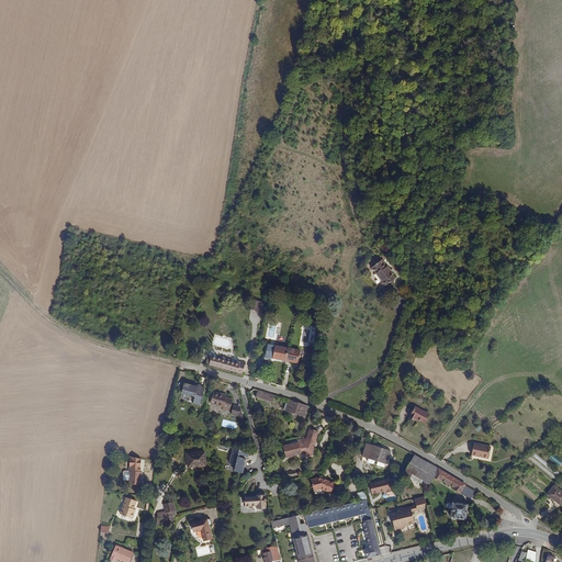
[(381,259),(372,267),(383,280),(381,281),(385,285),(395,278),(391,273),(392,272),(381,259)]
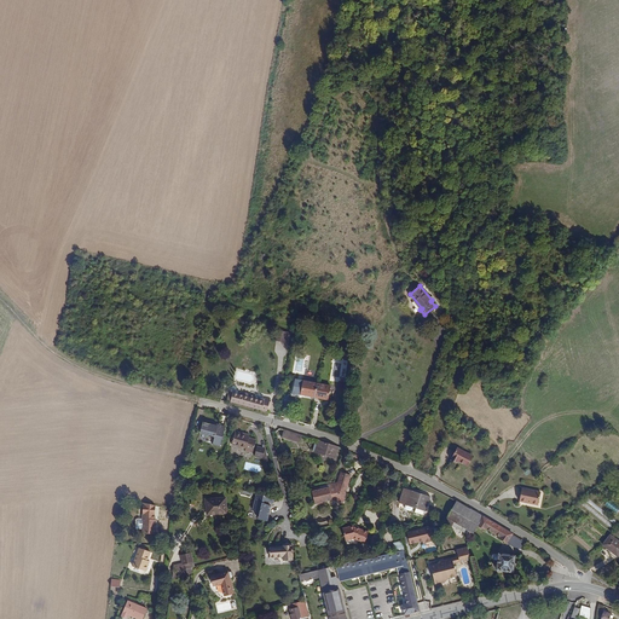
[(290,333),(278,330),(277,340),(289,342),(290,333)]
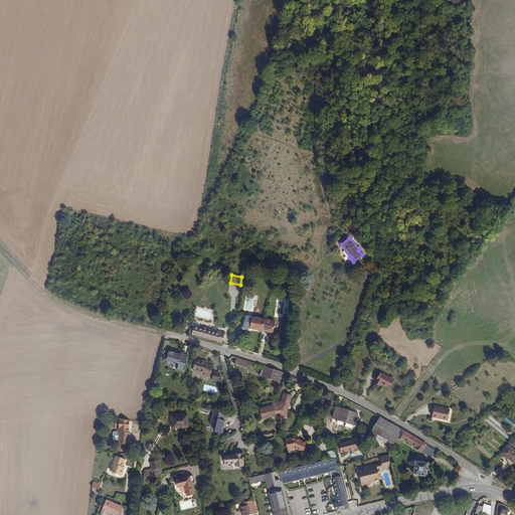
[(262,330),(264,319),(252,317),(250,328),(253,329),(262,330)]
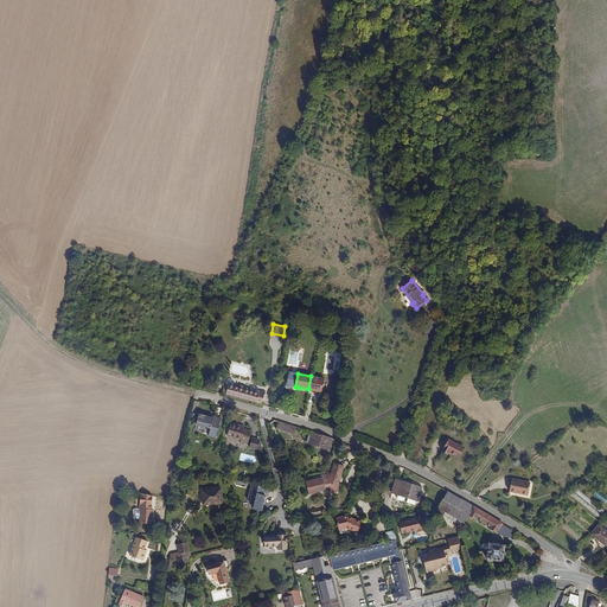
[(324,378),(311,376),(308,389),(318,391),(321,391),(324,378)]
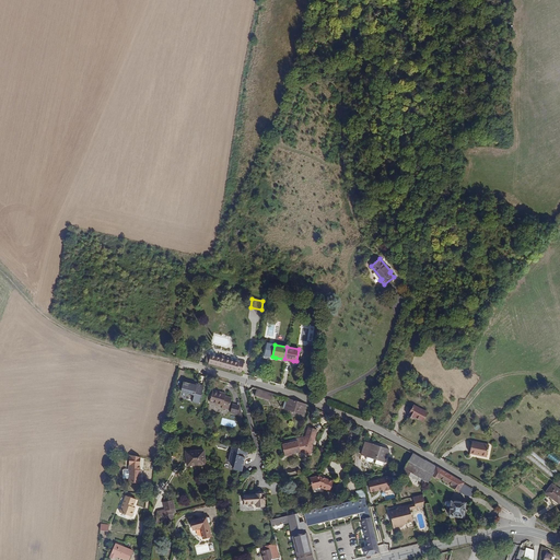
[(213,353),(211,348),(203,352),(203,354),(207,354),(209,356),(213,357),(213,353)]
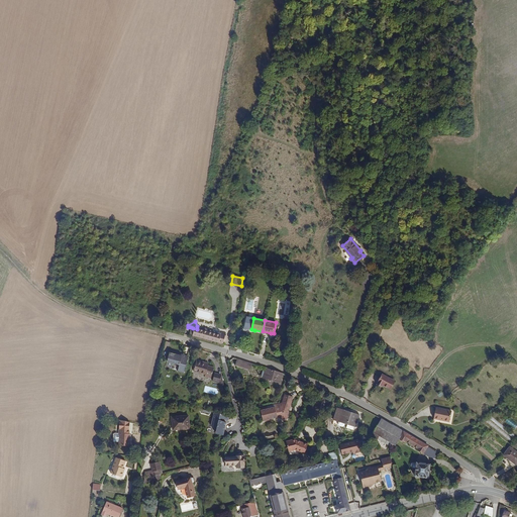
[(197,329),(193,328),(192,335),(217,342),(219,335),(197,329)]
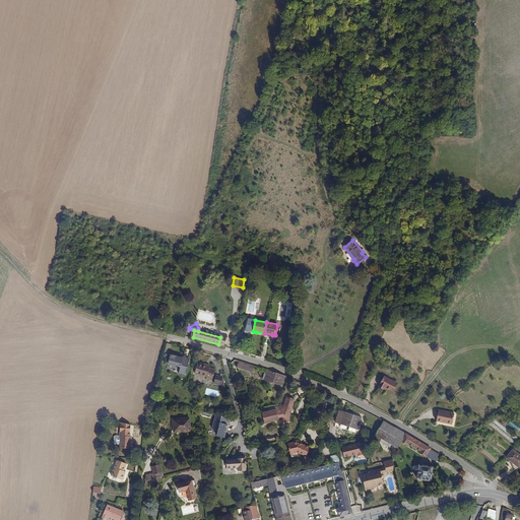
[(171,354),(169,363),(181,366),(179,373),(185,375),(190,360),(171,354)]
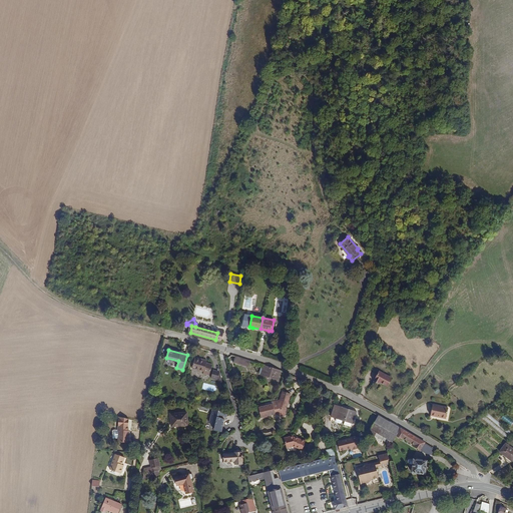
[(249,361),(235,357),(233,363),(247,368),(249,361)]
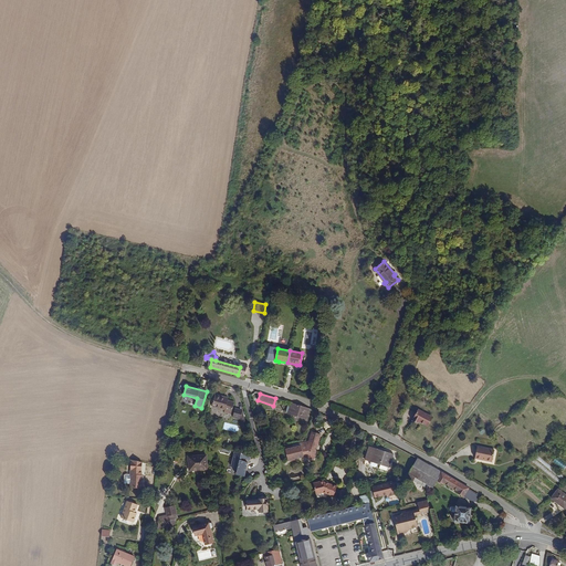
[(197,398),(184,395),(181,402),(195,406),(197,398)]
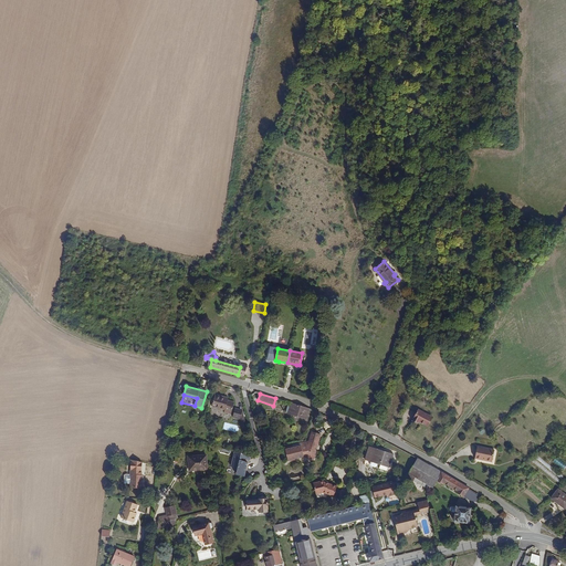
[(228,398),(215,395),(211,406),(224,409),(224,411),(231,412),(234,401),(227,400),(228,398)]
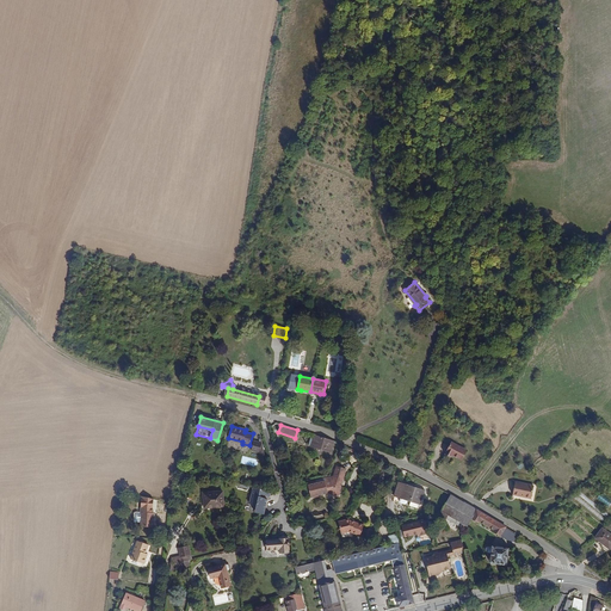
[(331,452),(334,442),(315,436),(312,446),(331,452)]
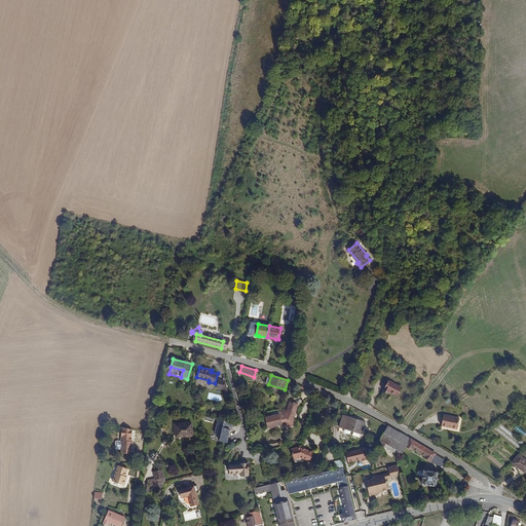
[(217,387),(224,388),(228,389),(226,381),(219,379),(217,387)]
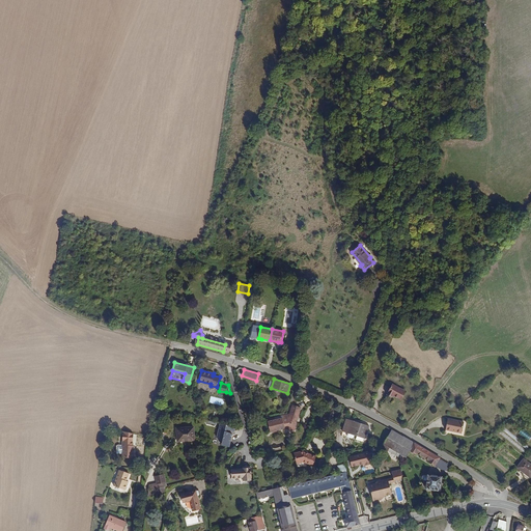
[(406,394),(393,385),(387,395),(392,398),(393,396),(400,401),(406,394)]
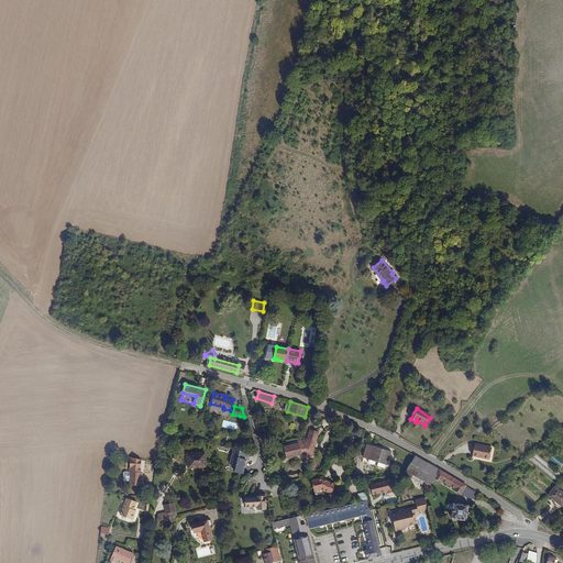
[(308,441),(287,448),(288,453),(291,452),(293,456),(301,453),(311,456),(315,449),(313,448),(318,431),(311,430),(308,441)]
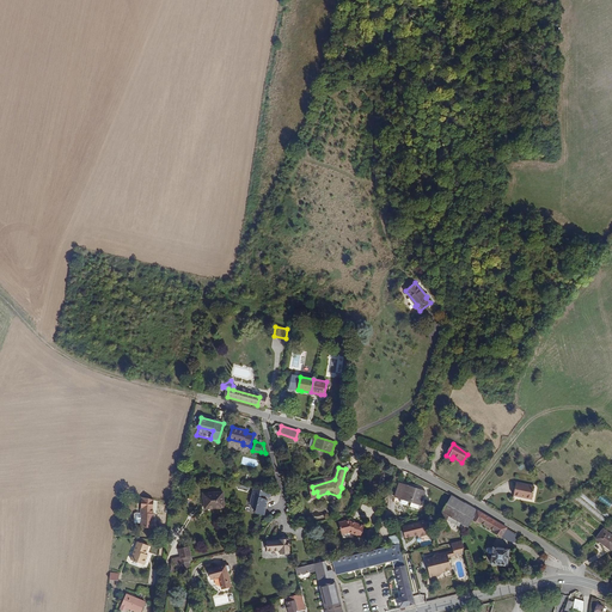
[(426,491),(399,483),(395,497),(421,506),(426,491)]
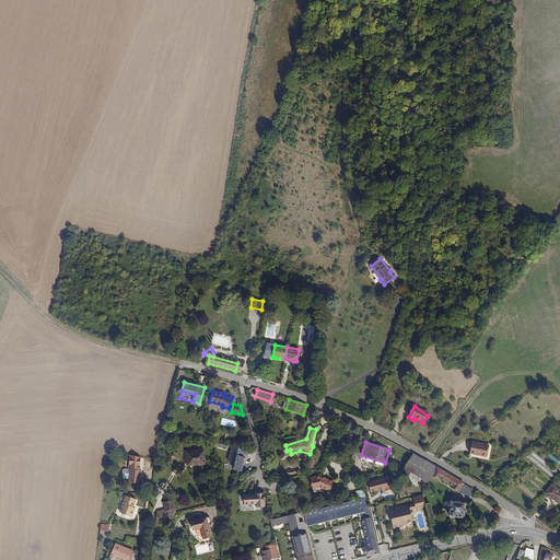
[(490,445),(474,442),(471,454),(488,457),(490,445)]
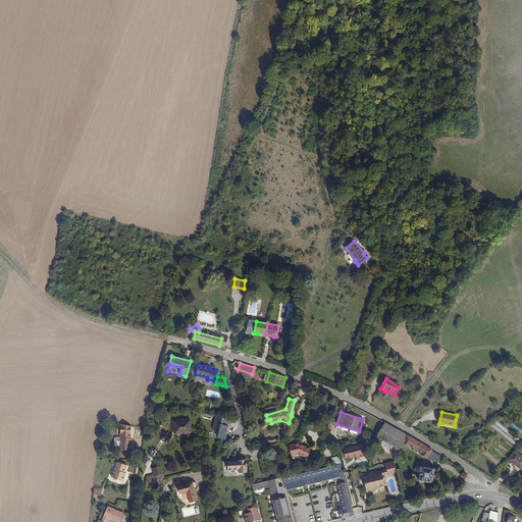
[(230,424),(231,420),(216,416),(213,430),(218,434),(225,440),(228,427),(222,424),(223,422),(230,424)]
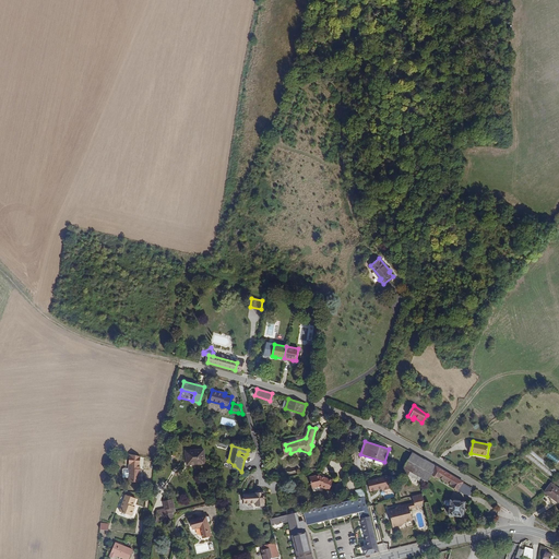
[(532,449),(526,455),(550,477),(557,470),(532,449)]
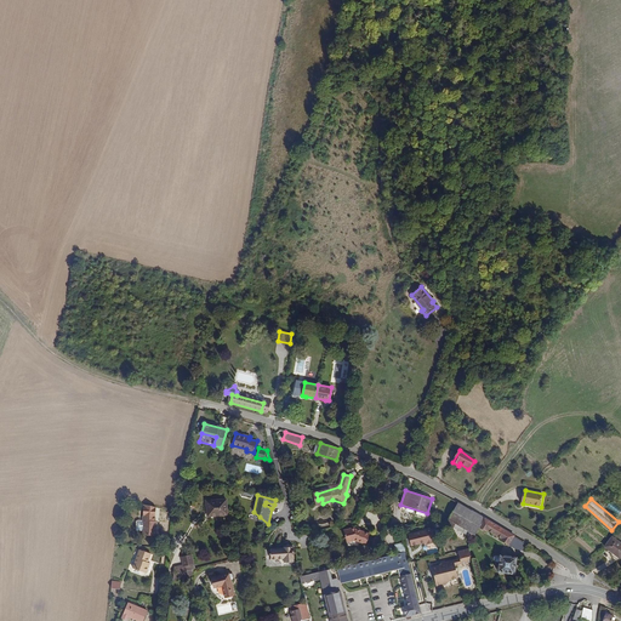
[(227,500),(208,501),(209,517),(228,514),(227,500)]
